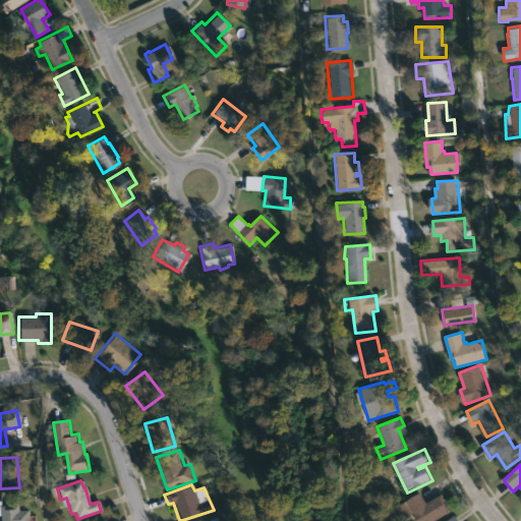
[(421,494),(428,504),(443,495),(453,511),(437,520),(409,520),(408,519),(404,520),(396,509),(421,494)]
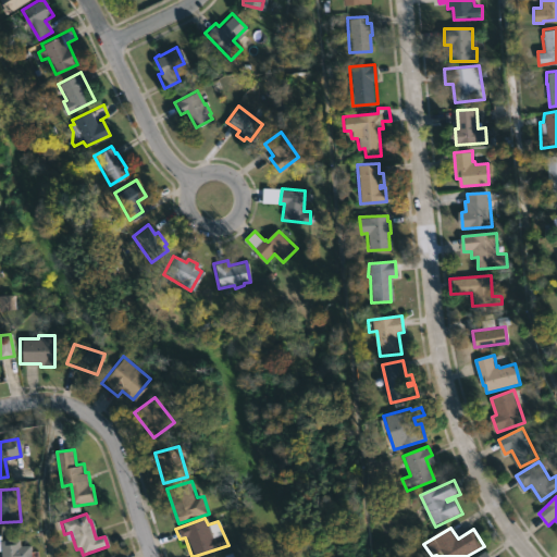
[(0,535),(3,535),(3,541),(23,539),(24,546),(34,545),(34,556),(2,556),(2,552),(0,552),(0,535)]
